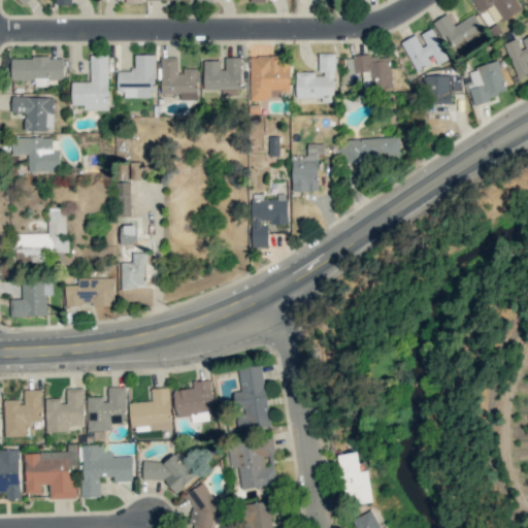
[(488,8),(495,23),(520,10),(515,0),(472,0),(480,12),(488,8)]
